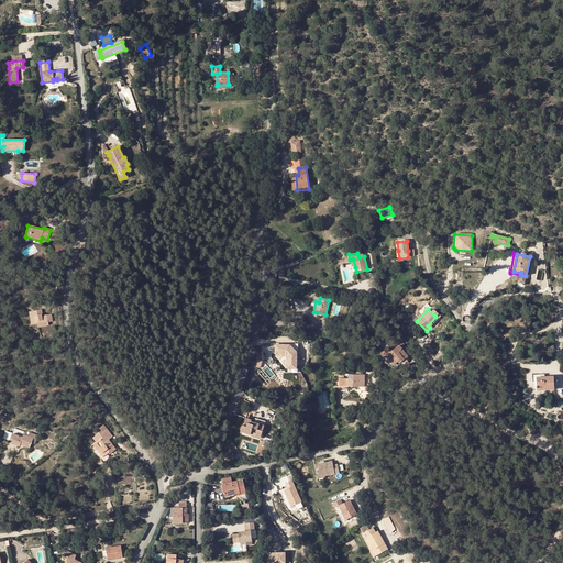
[(51,315),(43,316),(42,316),(41,310),(29,312),(32,324),(37,323),(39,327),(48,324),(48,322),(53,321),(51,315)]
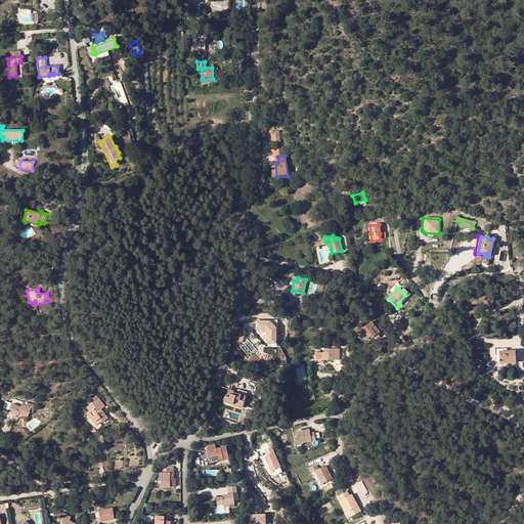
[(406,292),(404,294),(405,295),(398,303),(400,305),(410,295),(406,292)]
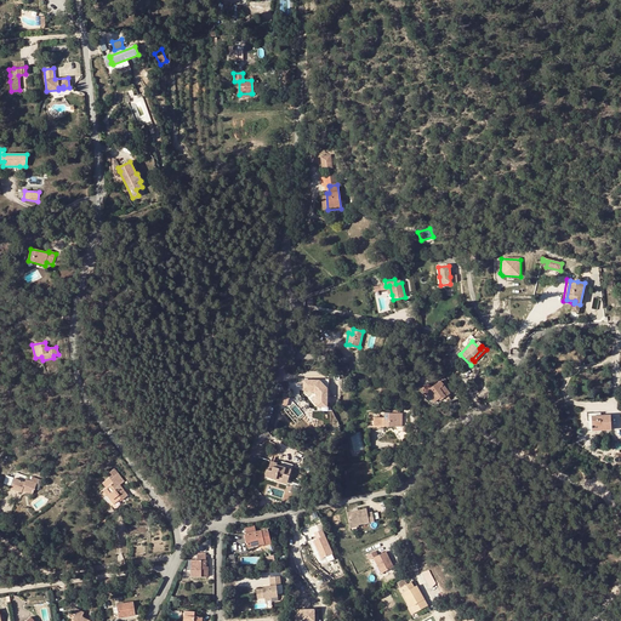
[(320,380),(305,380),(305,389),(313,391),(318,396),(318,406),(328,406),(328,388),(320,380)]
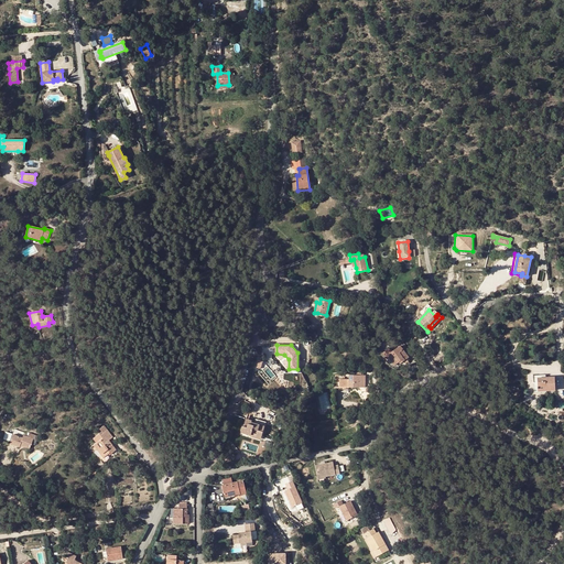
[(389,349),(383,354),(387,357),(384,358),(387,360),(389,358),(394,366),(399,362),(401,361),(402,364),(404,361),(407,359),(409,358),(400,346),(392,353),(389,349)]
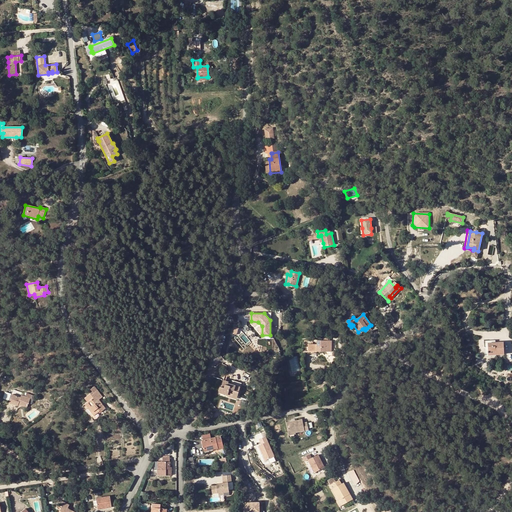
[(332,341),(330,341),(324,341),(317,341),(317,344),(317,352),(332,352),(332,341)]
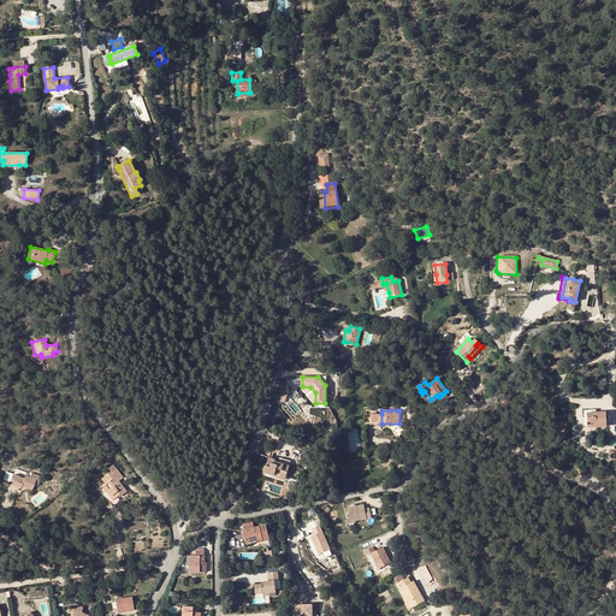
[(608,416),(586,420),(588,433),(610,430),(608,416)]
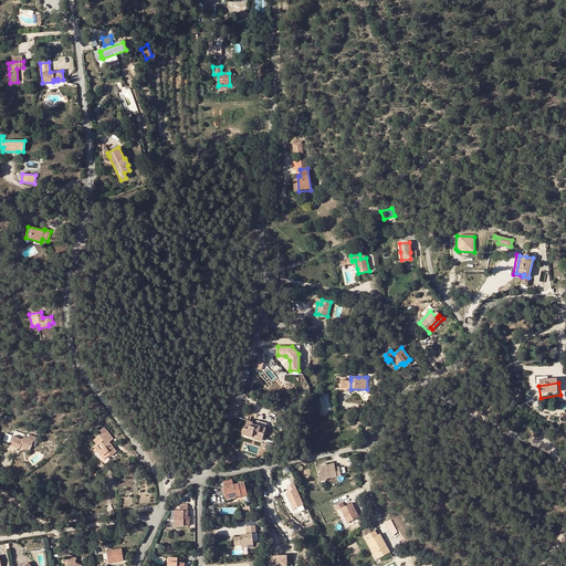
[(323,411),(332,410),(329,394),(321,395),(323,411)]
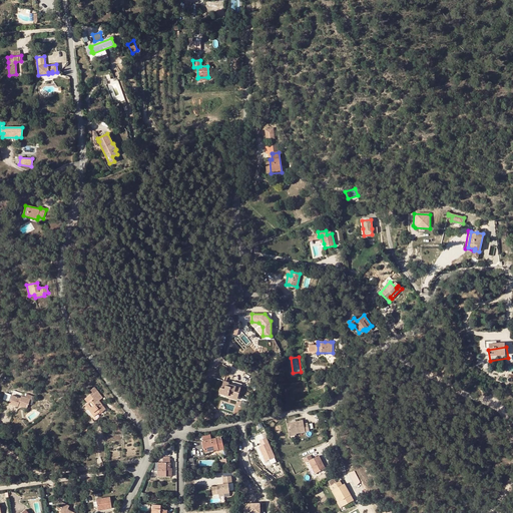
[(228,383),(223,381),(221,388),(220,388),(218,393),(227,396),(228,394),(237,397),(241,385),(231,382),(230,385),(228,384),(228,383)]
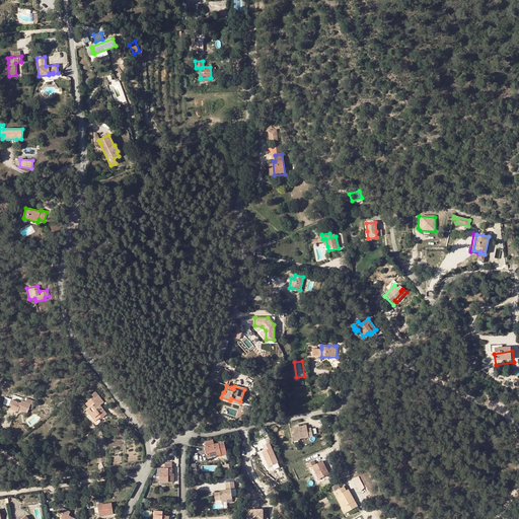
[(96,392),(92,394),(93,396),(85,403),(88,408),(83,412),(95,427),(104,420),(102,418),(107,414),(100,404),(104,401),(96,392)]
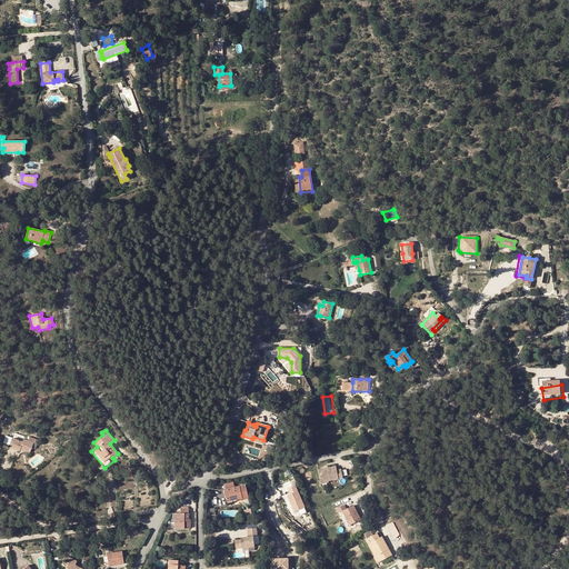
[(23,442),(13,438),(10,448),(20,451),(20,449),(29,453),(35,439),(29,437),(28,440),(25,439),(23,442)]
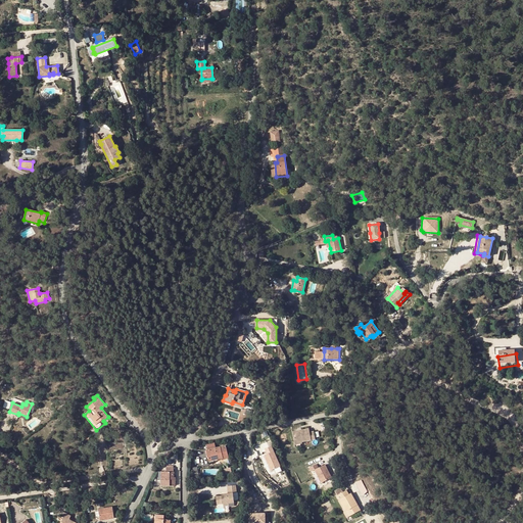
[(308,428),(292,432),(294,442),(301,441),(315,438),(314,431),(310,432),(308,428)]
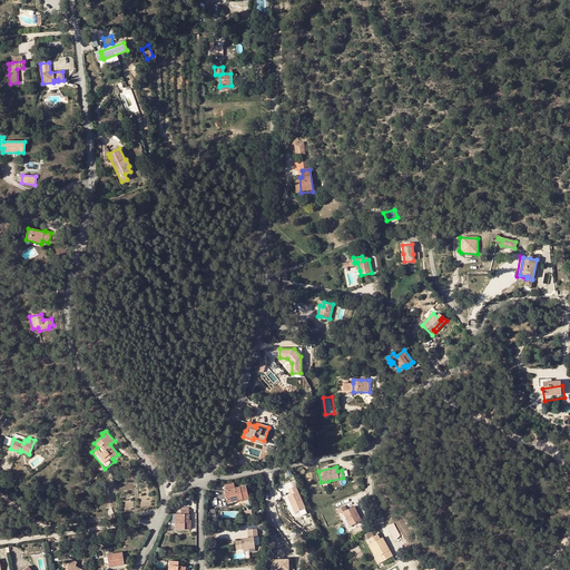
[(243,499),(244,501),(249,500),(246,485),(225,491),(228,502),(234,501),(243,499)]
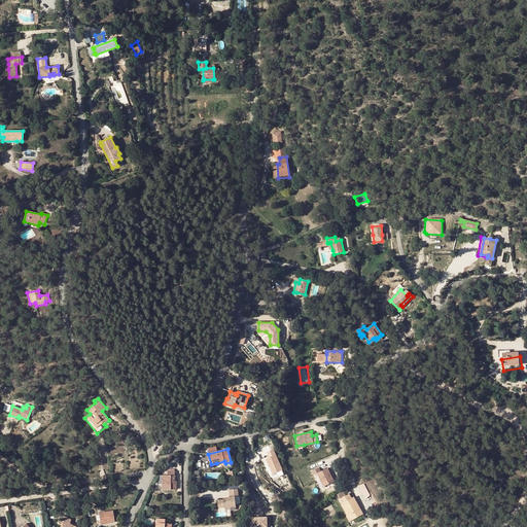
[(274,473),(284,469),(275,449),(268,451),(271,457),(268,458),(274,473)]
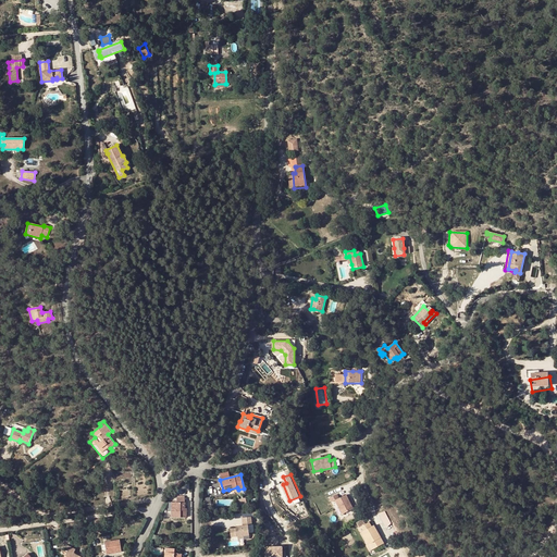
[(337,494),(330,497),(332,502),(335,499),(342,514),(353,509),(346,495),(339,498),(337,494)]
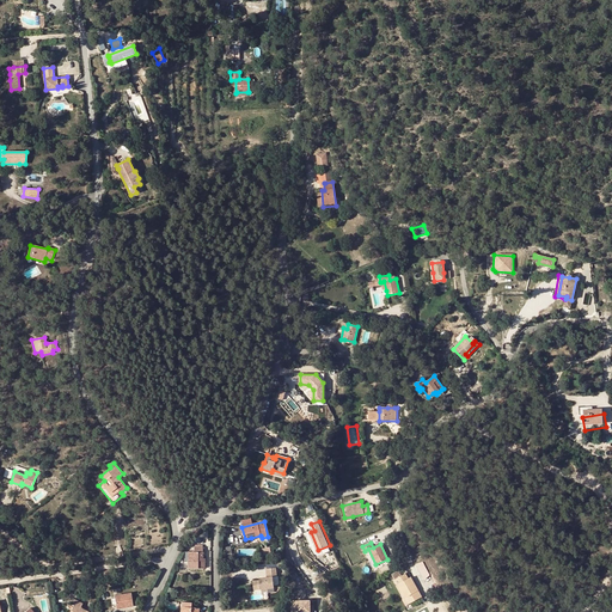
[(203,562),(203,558),(203,552),(203,548),(195,549),(195,552),(191,552),(193,562),(189,562),(189,569),(204,569),(204,562),(203,562)]
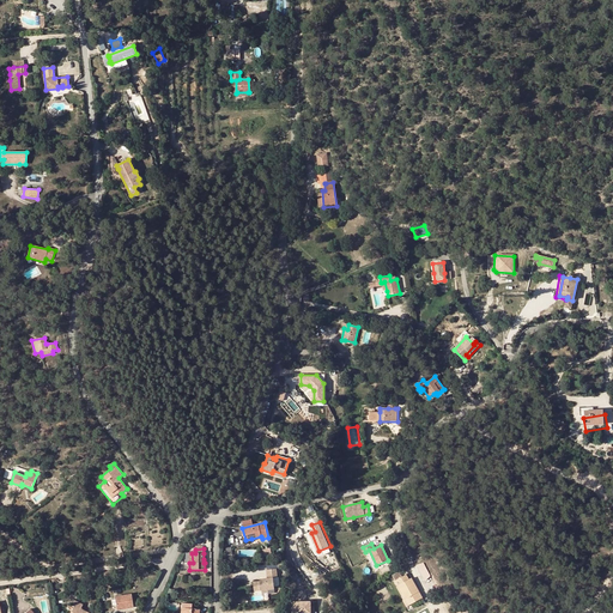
[(254,592),(274,589),(273,578),(277,577),(275,569),(265,570),(266,578),(259,580),(259,582),(253,583),(254,592)]
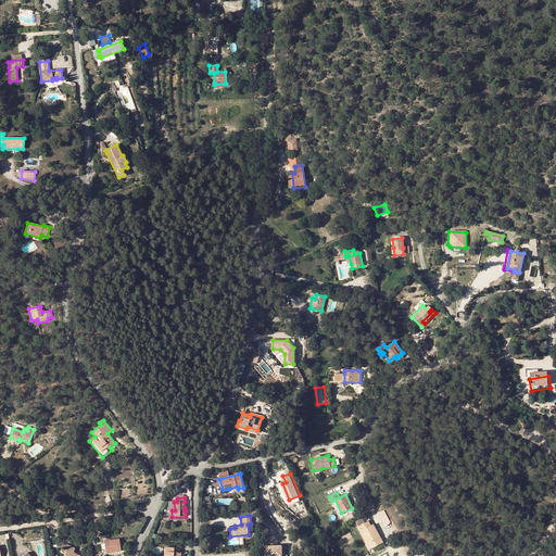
[(377,535),(378,534),(373,525),(370,526),(368,521),(357,527),(367,543),(366,544),(369,551),(382,542),(379,536),(378,538),(377,535)]
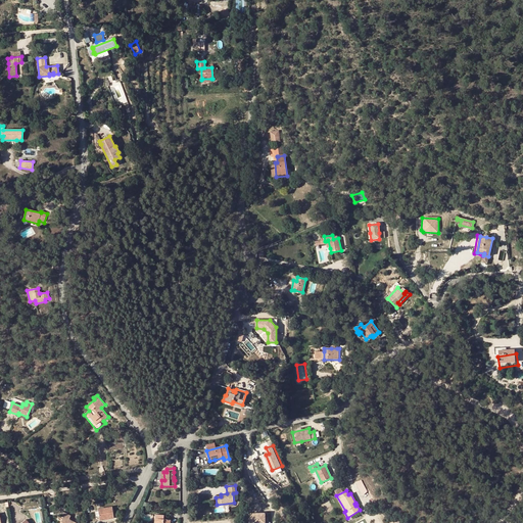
[(112,508),(98,510),(99,514),(96,514),(97,522),(100,521),(100,520),(113,518),(112,508)]
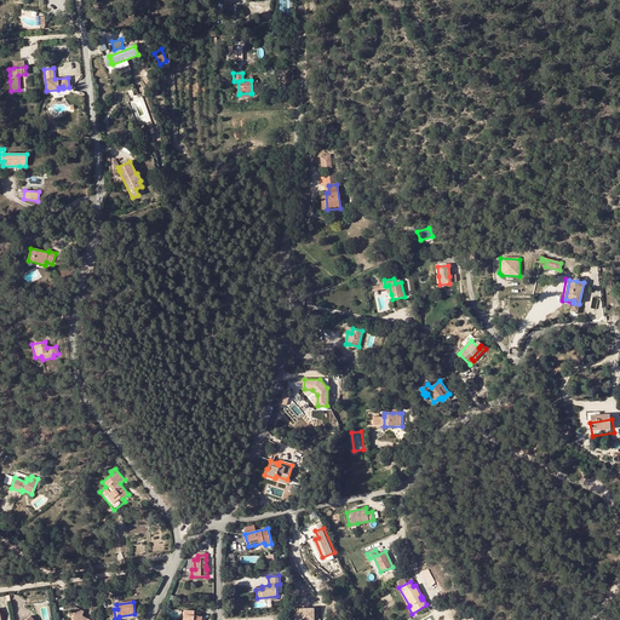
[(84,612),(75,607),(73,612),(75,613),(72,619),(89,619),(81,616),(84,612)]
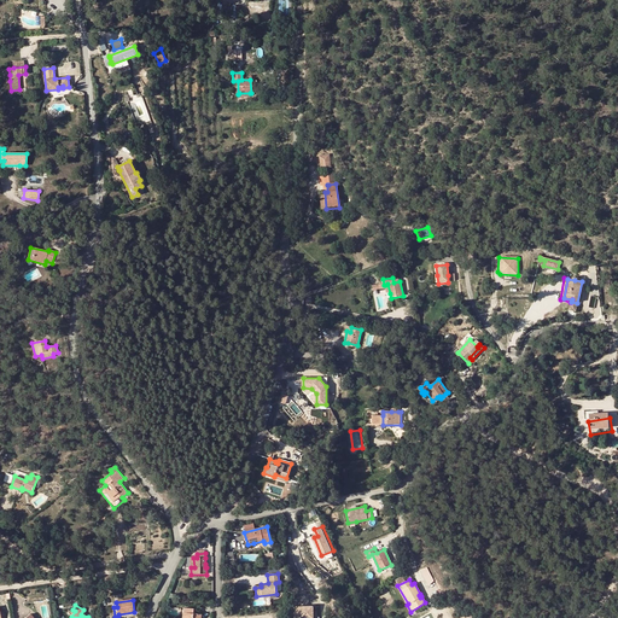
[(314,617),(314,605),(295,605),(295,617),(314,617)]
